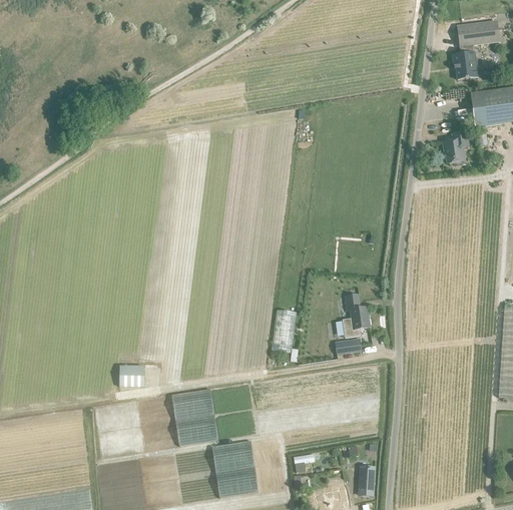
[(477,74),(476,65),(477,65),(476,56),(475,57),(473,43),(499,40),(497,20),(457,25),(460,53),(452,54),(454,65),(455,65),(455,68),(456,68),(457,78),(465,77),(465,78),(468,77),(468,75),(477,74)]
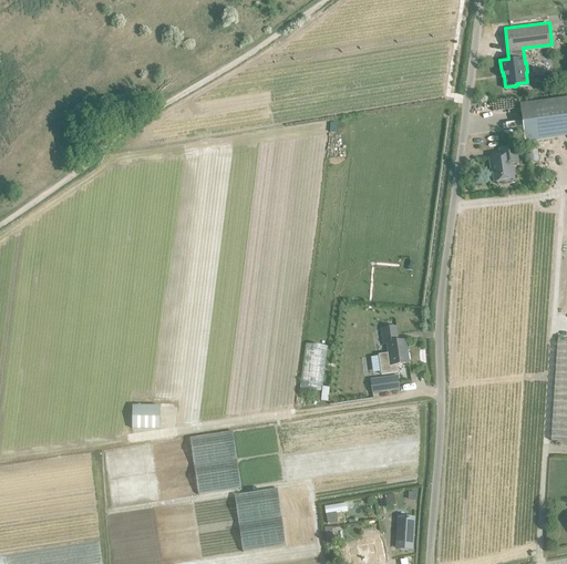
[(524,140),(566,133),(566,95),(519,102),(524,140)]
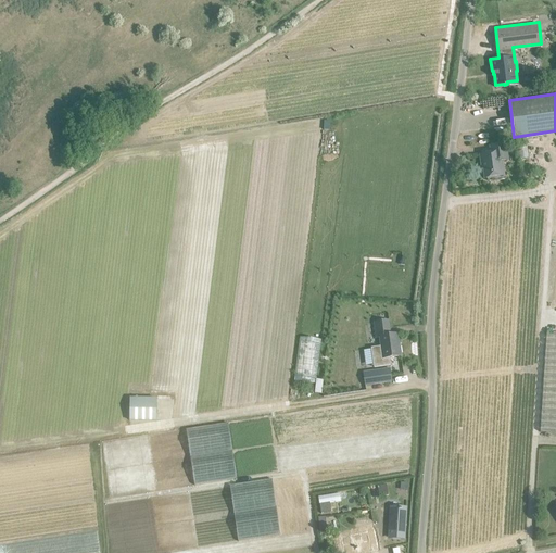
[(490,143),(491,151),(480,152),(481,162),(483,161),(484,176),(503,173),(501,158),(507,156),(505,141),(490,143)]
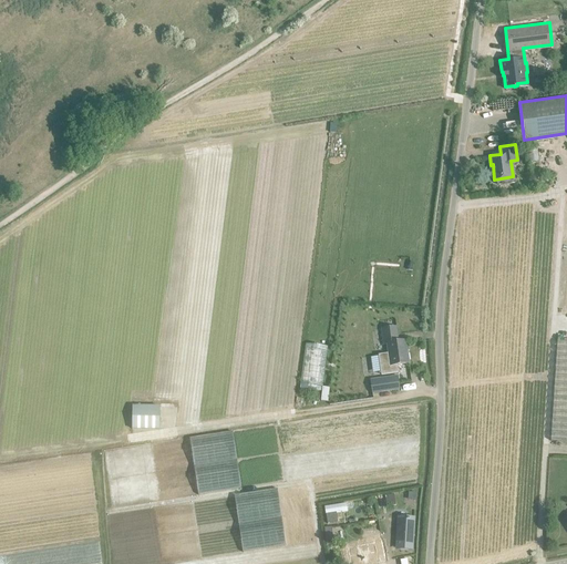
[(406,348),(405,344),(406,344),(405,338),(398,339),(397,331),(382,334),(383,341),(387,341),(390,363),(409,360),(406,348)]
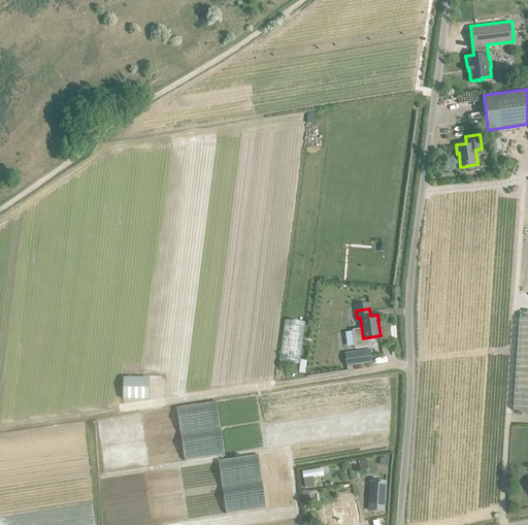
[(506,403),(527,403),(527,314),(512,314),(506,403)]
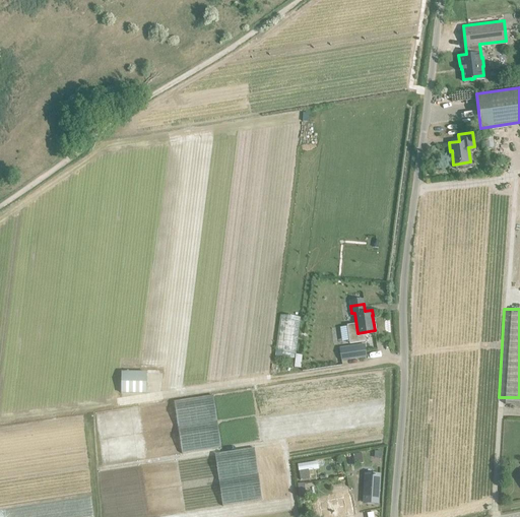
[(341,359),(366,354),(365,342),(339,345),(341,359)]
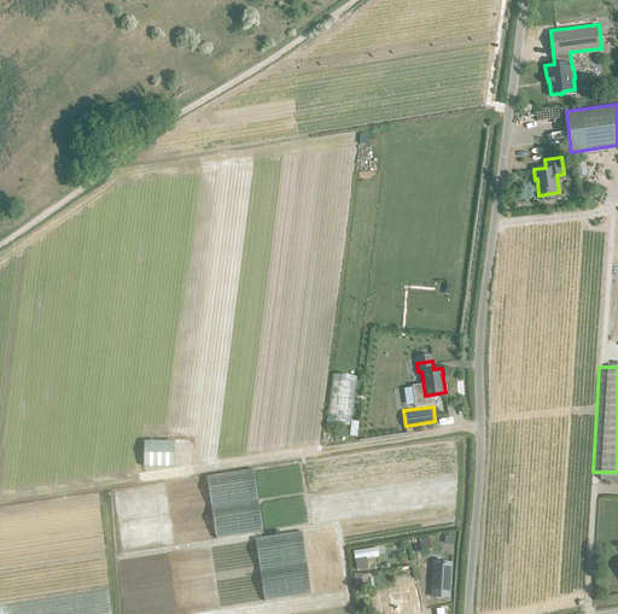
[(174,463),(174,440),(144,439),(144,463),(174,463)]
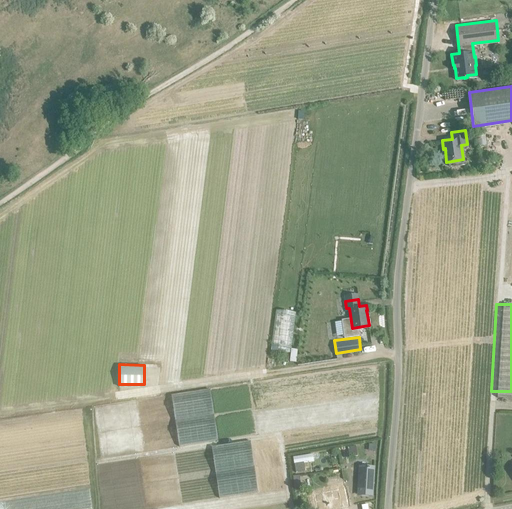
[(205,387),(165,392),(172,443),(212,438),(205,387)]
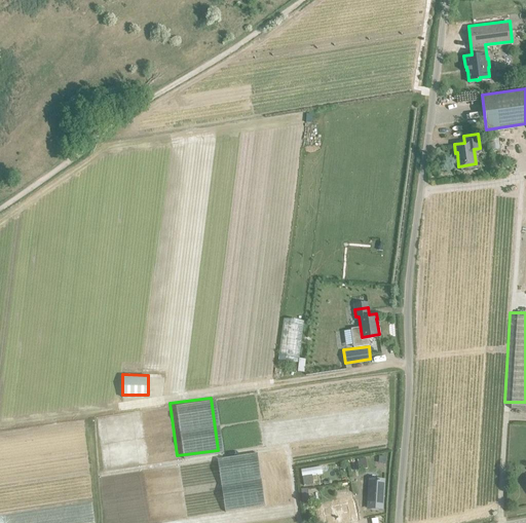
[(225,509),(265,502),(258,450),(218,456),(225,509)]
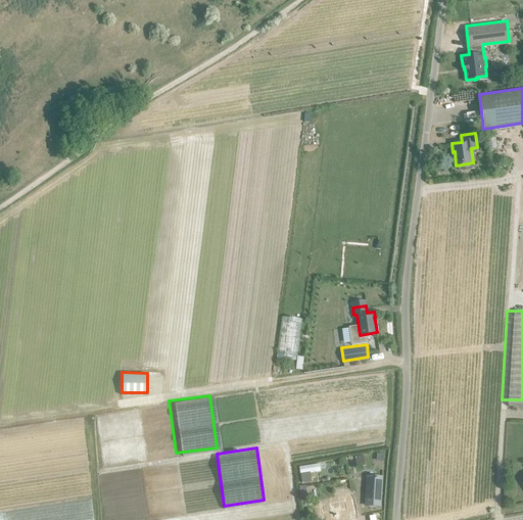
[(375,476),(367,475),(366,503),(380,504),(382,476),(377,476),(377,475),(375,475),(375,476)]
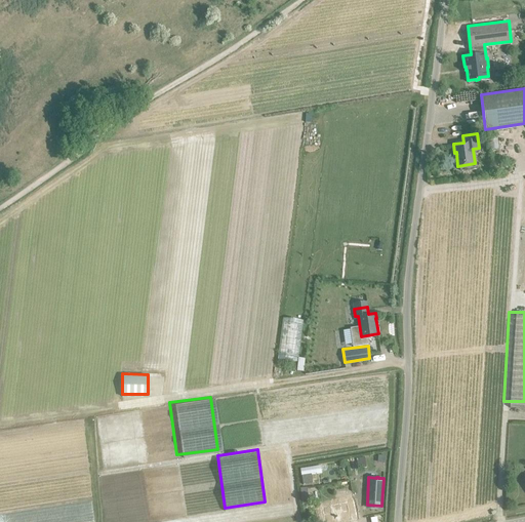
[(357,516),(353,495),(346,496),(346,499),(321,504),(324,519),(336,517),(337,520),(357,516)]
